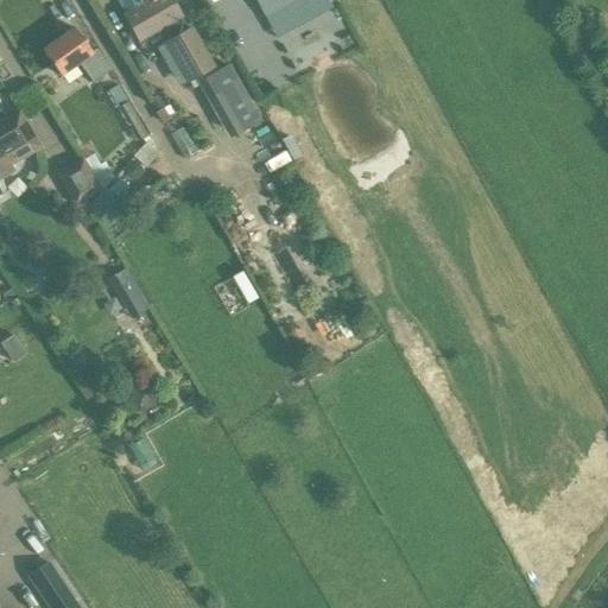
[(119,0),(126,13),(125,14),(140,40),(156,32),(162,43),(188,29),(184,23),(181,17),(182,17),(171,0),(119,0)]
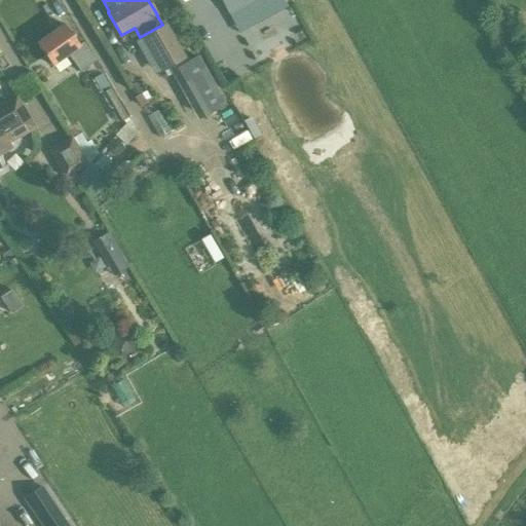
[(220,0),(229,15),(243,7),(253,25),(287,7),(283,0),(220,0)]
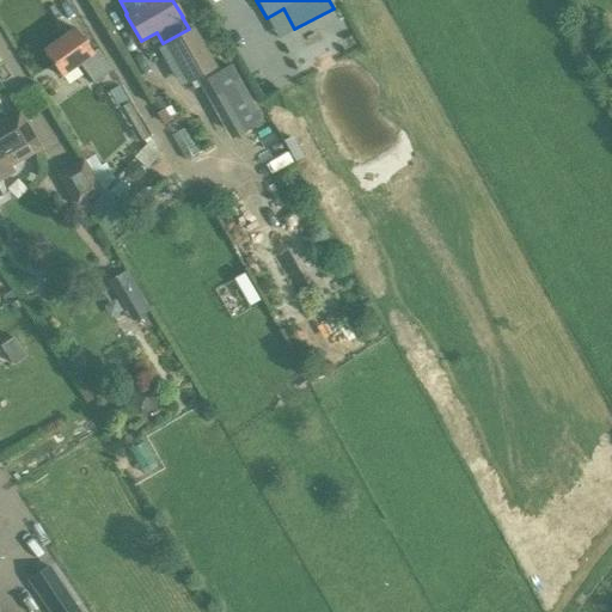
[(93,84),(112,71),(97,50),(93,53),(75,28),(43,51),(61,77),(79,63),(93,84)]
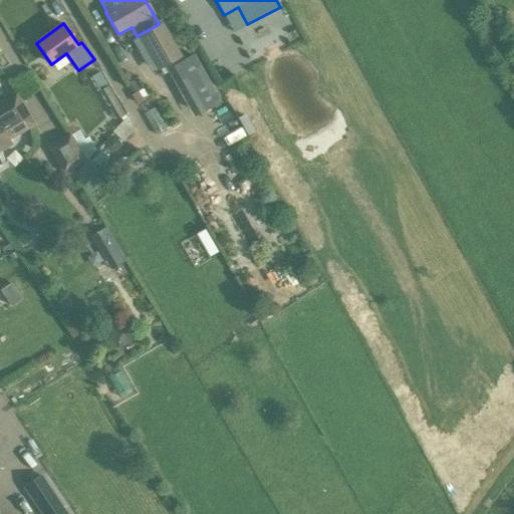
[(159,24),(137,36),(156,70),(180,57),(161,23),(159,24)]
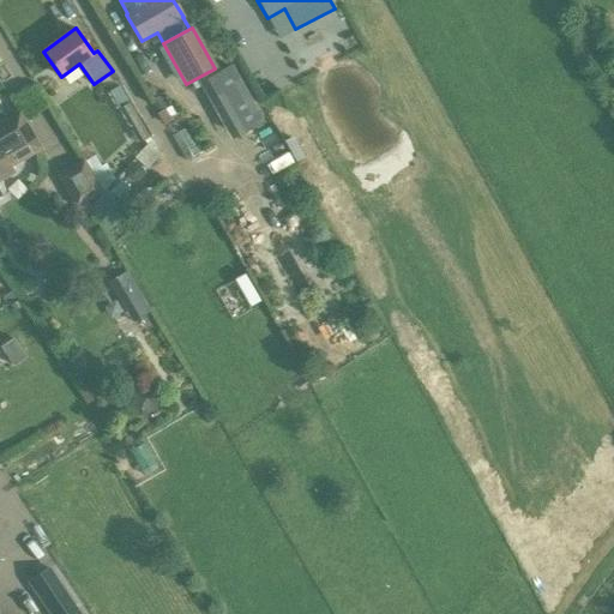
[(4,193),(4,192),(0,180),(0,178),(11,173),(6,162),(14,157),(14,158),(16,158),(17,160),(18,160),(20,160),(22,160),(38,149),(18,115),(0,125),(0,198),(2,197),(4,196),(4,194),(4,193)]
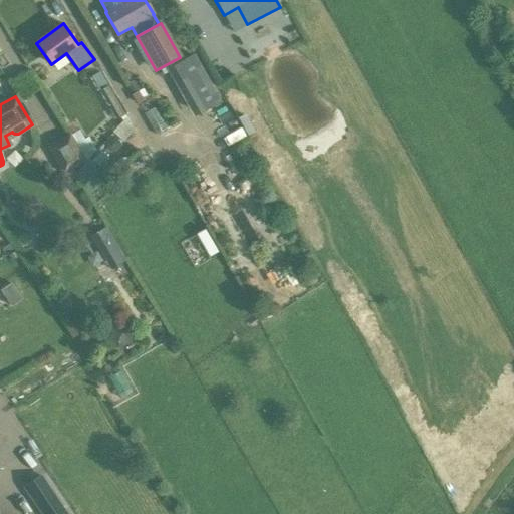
[(63,173),(84,161),(69,136),(48,148),(63,173)]
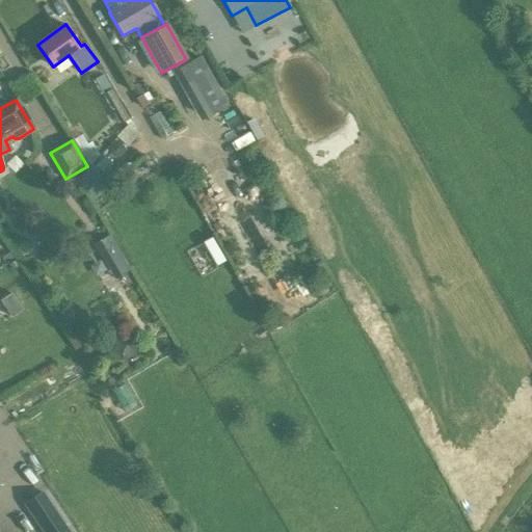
[(77,373),(74,367),(68,365),(61,368),(59,375),(62,381),(69,383),(75,380),(77,373)]
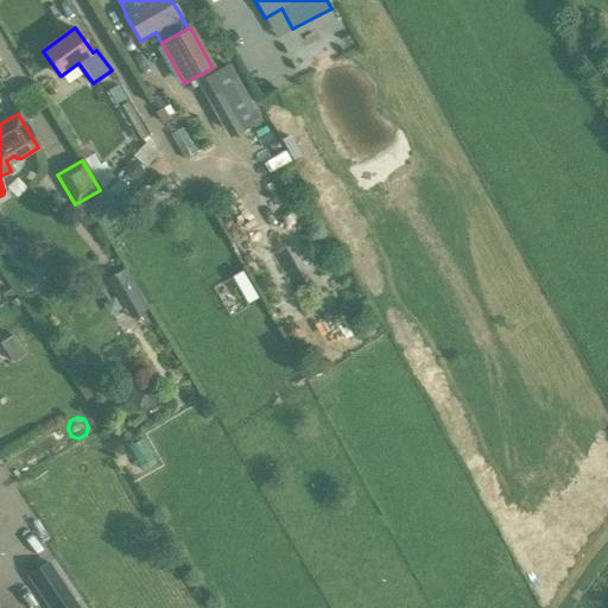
[(78,607),(49,563),(29,577),(49,607),(78,607)]
